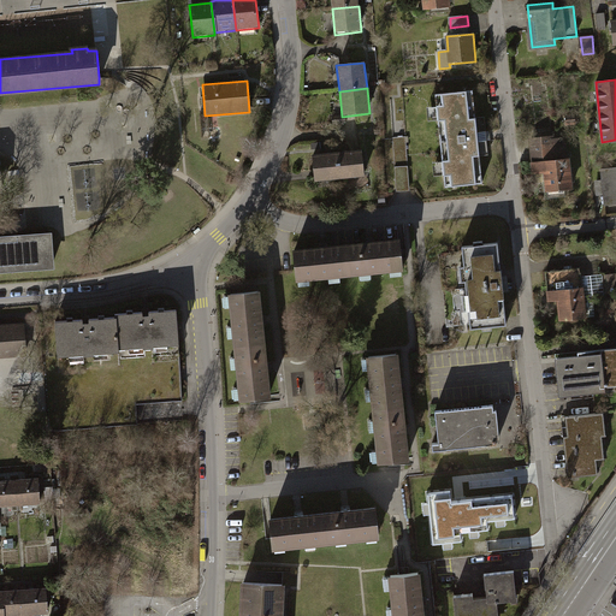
[(477,131),(472,89),(433,93),(443,187),(481,182),(477,141),(486,141),(485,130),(477,131)]
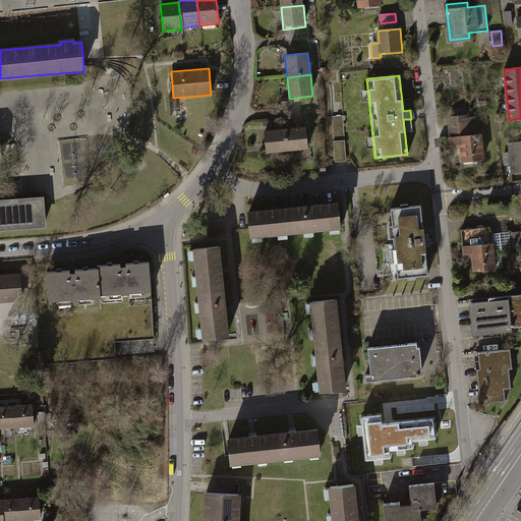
[(488,99),(479,99),(480,107),(488,106),(488,99)]
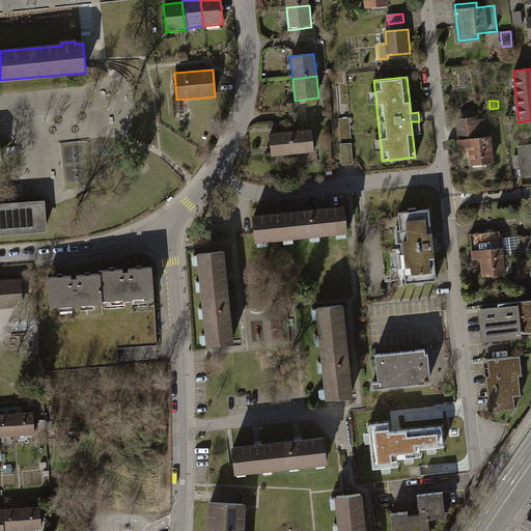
[(477,117),(458,119),(462,148),(470,147),(472,165),(493,163),(491,137),(482,137),(481,133),(479,133),(477,117)]
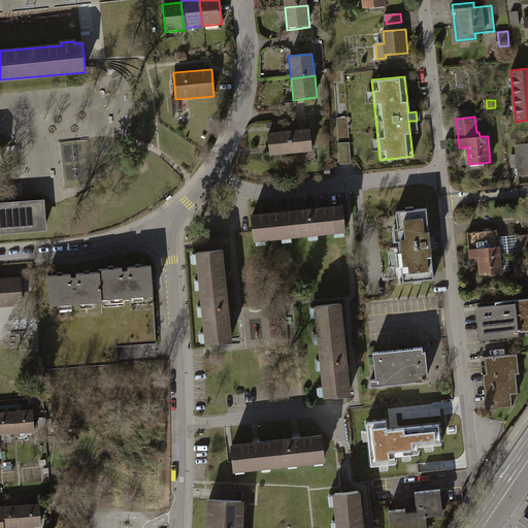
[(312,153),(309,130),(288,132),(290,155),(312,153)]
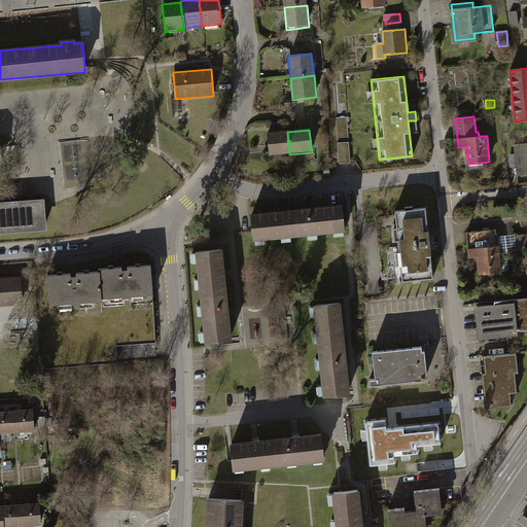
[(289,154),(287,132),(266,134),(268,156),(289,154)]
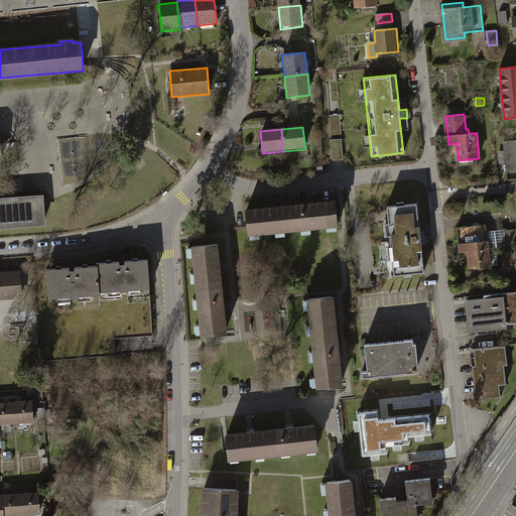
[(515,170),(515,141),(504,142),(504,150),(506,165),(507,171),(515,170)]
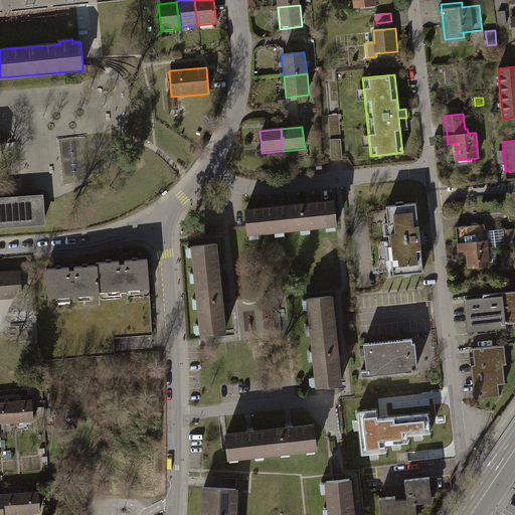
[(0,225),(44,222),(41,196),(0,199),(0,225)]
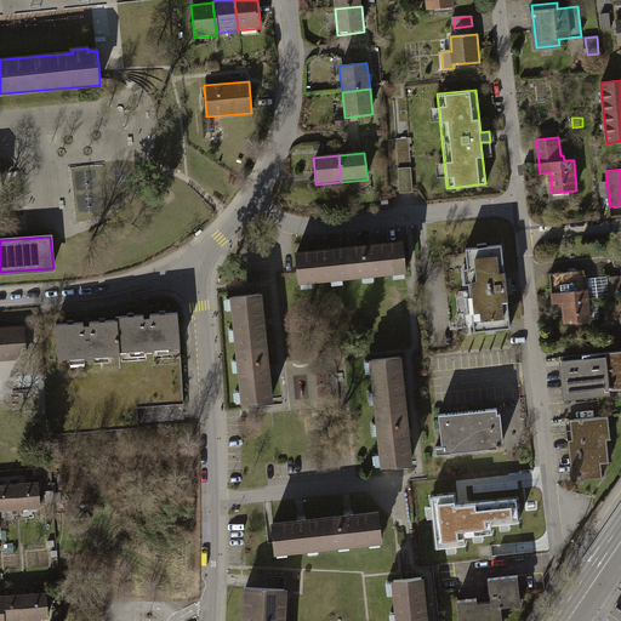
[(405,271),(403,243),(349,248),(353,275),(405,271)]
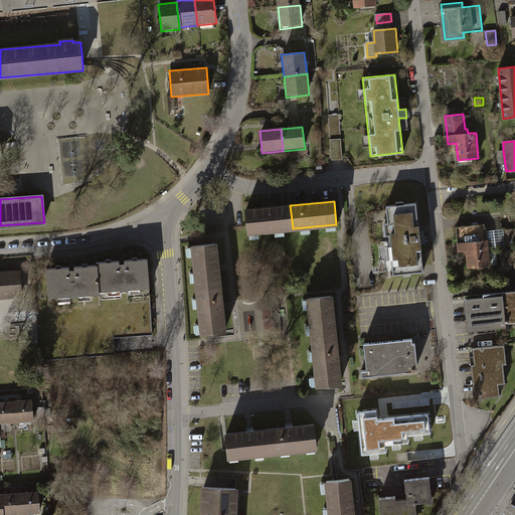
[(423,272),(416,203),(404,204),(403,201),(396,202),(396,205),(386,206),(388,222),(382,223),(383,235),(391,234),(392,245),(384,246),(386,259),(391,259),(393,275),(403,274),(403,276),(411,276),(411,273),(423,272)]
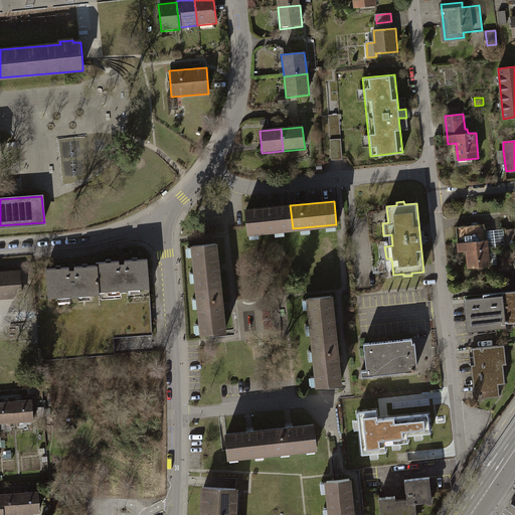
[(293,228),(290,205),(246,210),(248,232),(293,228)]
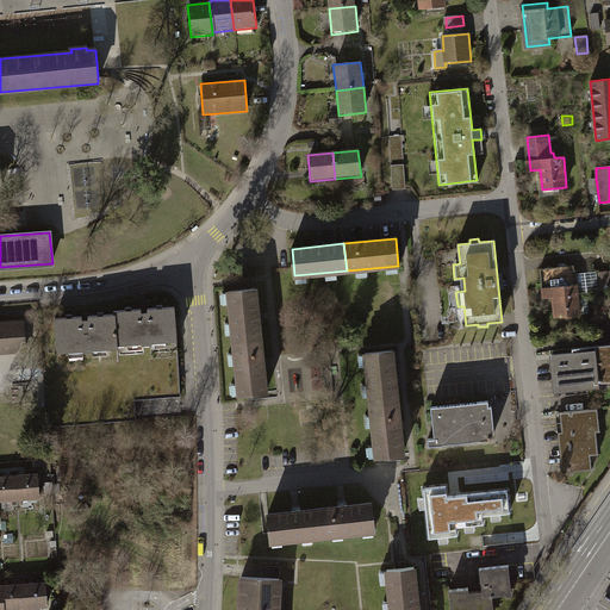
[(574,265),(541,268),(543,298),(553,297),(555,317),(579,315),(579,313),(576,274),(574,265)]
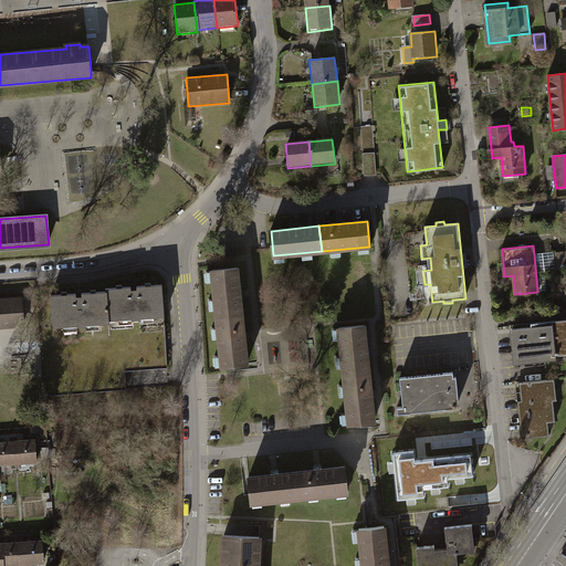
[(565,251),(554,253),(555,270),(565,268),(565,251)]
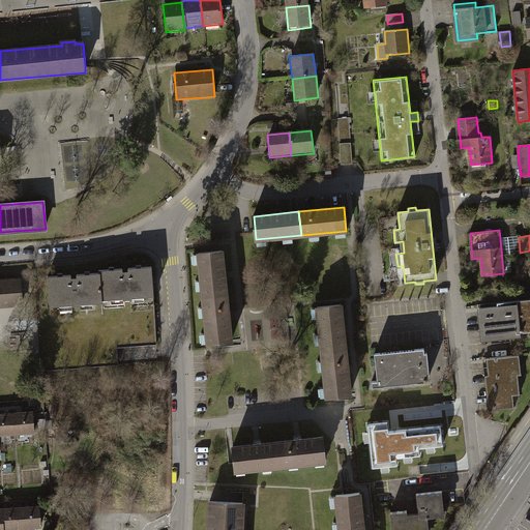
[(519,236),(500,238),(503,272),(512,271),(510,254),(520,254),(520,253),(519,237),(519,236)]
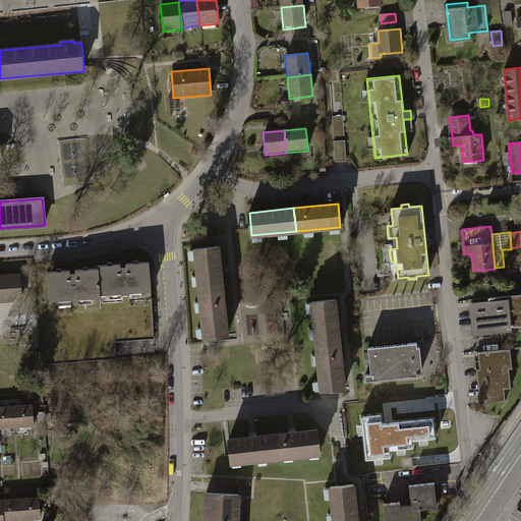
[(199,293),(223,291),(219,246),(195,248),(199,293)]
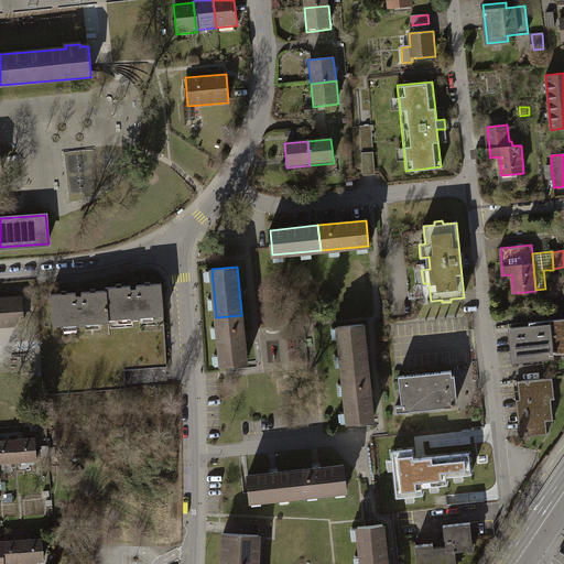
[(163,313),(161,281),(105,284),(106,289),(107,316),(163,313)]
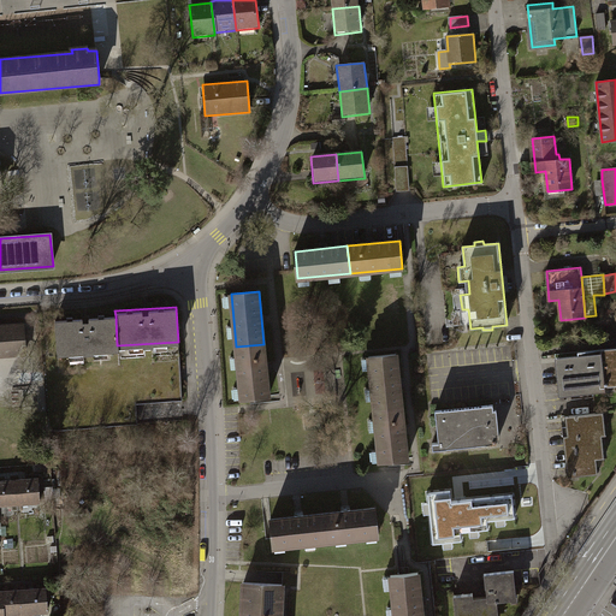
[(117,345),(116,315),(54,319),(57,355),(117,350),(117,345)]
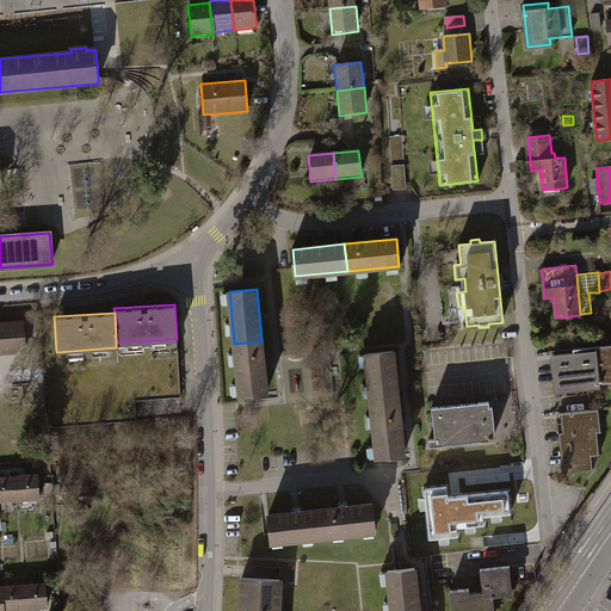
[(0,352),(25,351),(23,321),(0,322),(0,352)]
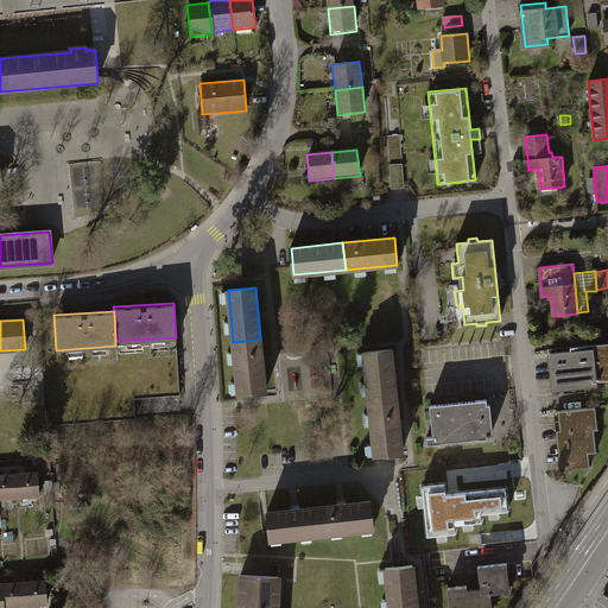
[(239,394),(266,391),(260,340),(233,342),(239,394)]
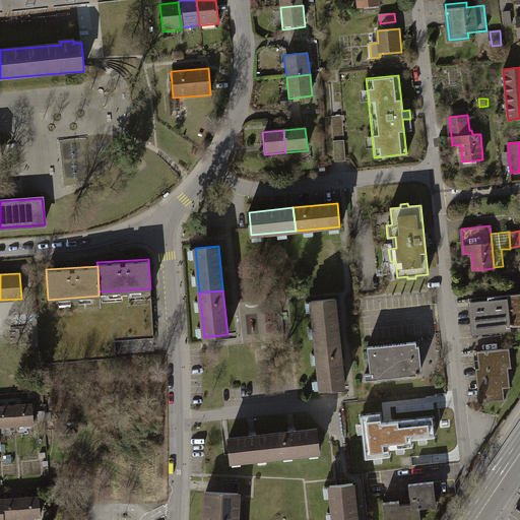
[(508,299),(469,303),(472,334),(511,330),(511,327),(519,325),(519,293),(507,295),(508,299)]
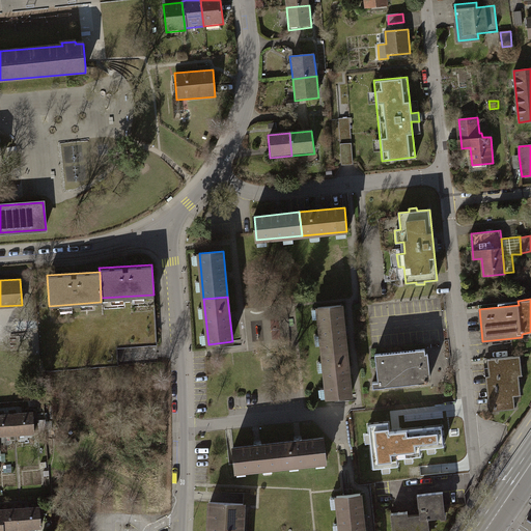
[(323,353),(346,351),(341,305),(318,308),(323,353)]
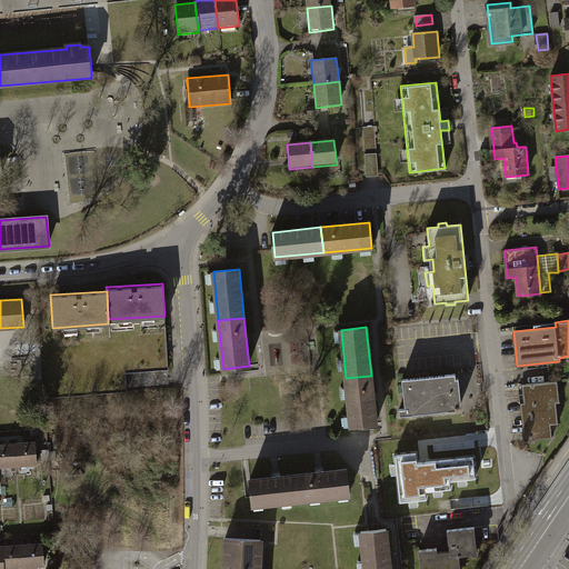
[(456,379),(456,375),(402,379),(405,408),(399,409),(400,416),(459,410),(459,405),(461,405),(459,378),(456,379)]
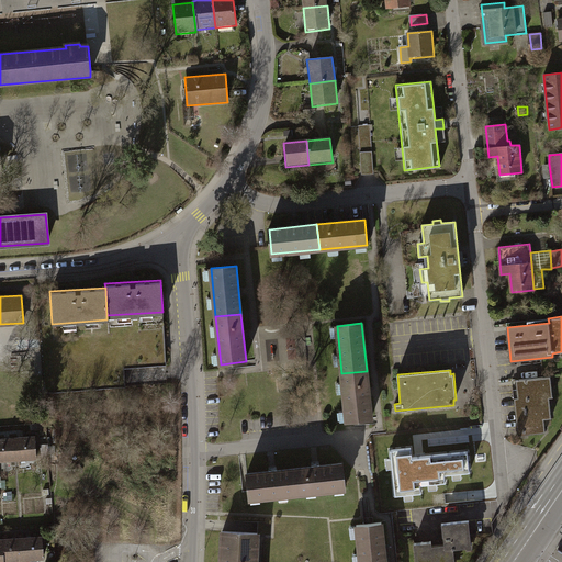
[(347,420),(371,418),(367,371),(341,373),(347,420)]
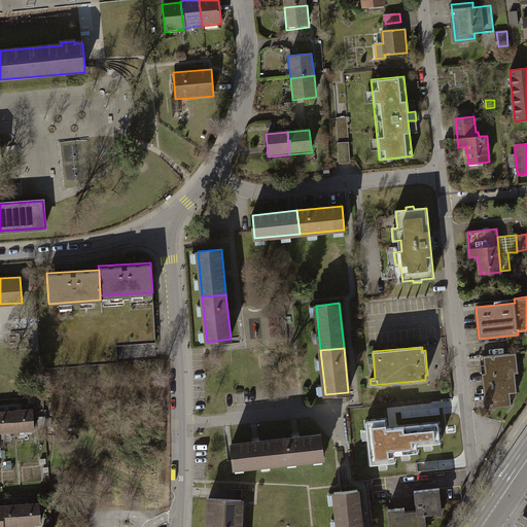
[(519,373),(517,353),(481,357),(486,409),(512,406),(511,393),(517,392),(515,374),(519,373)]
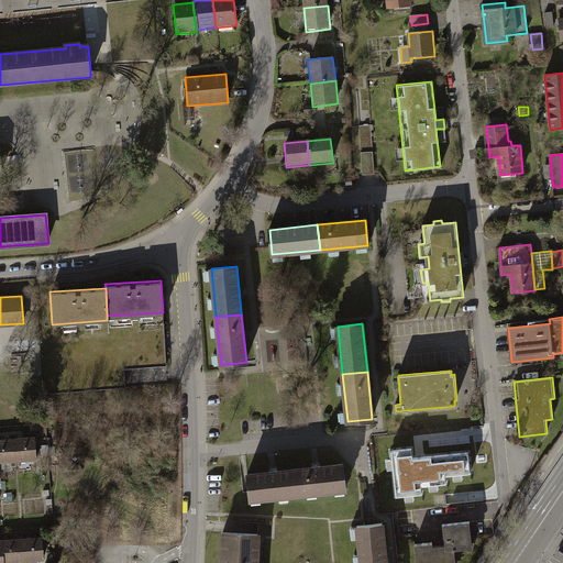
[(39,461),(36,437),(15,438),(18,462),(39,461)]
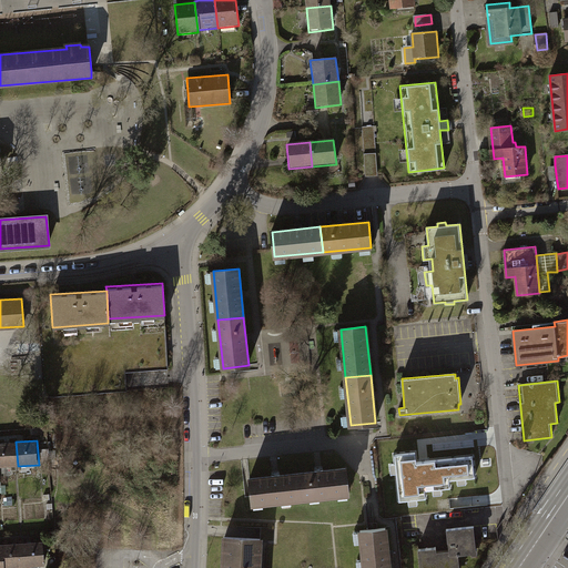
[(0,467),(18,466),(16,442),(0,443),(0,467)]
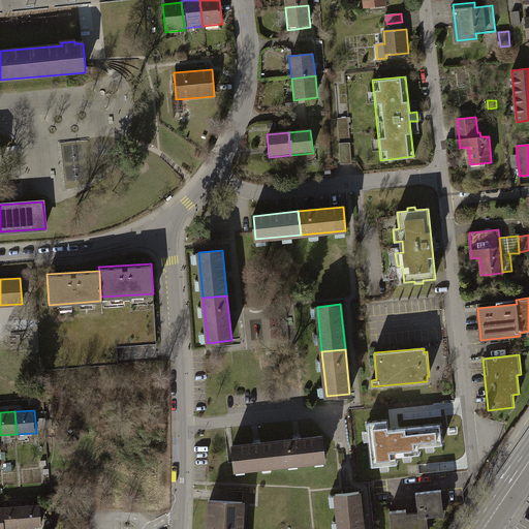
[(442,444),(440,425),(399,430),(387,430),(386,422),(368,424),(372,466),(397,464),(396,457),(419,455),(418,446),(442,444)]
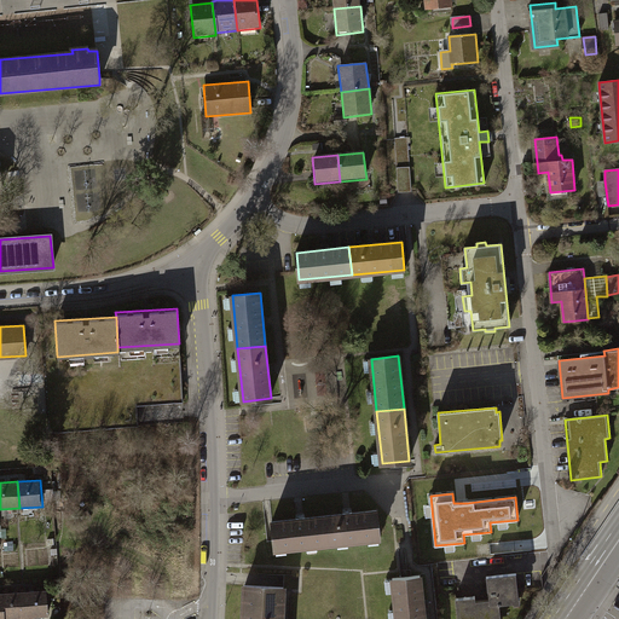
[(380,538),(377,512),(348,514),(325,516),(328,544),(380,538)]
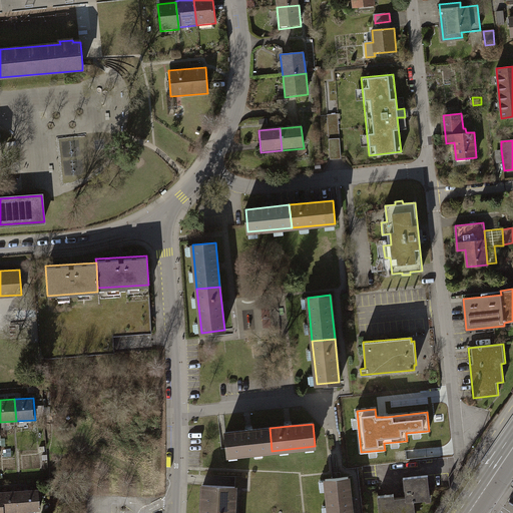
[(272,451),(270,428),(249,430),(225,433),(227,455),(272,451)]
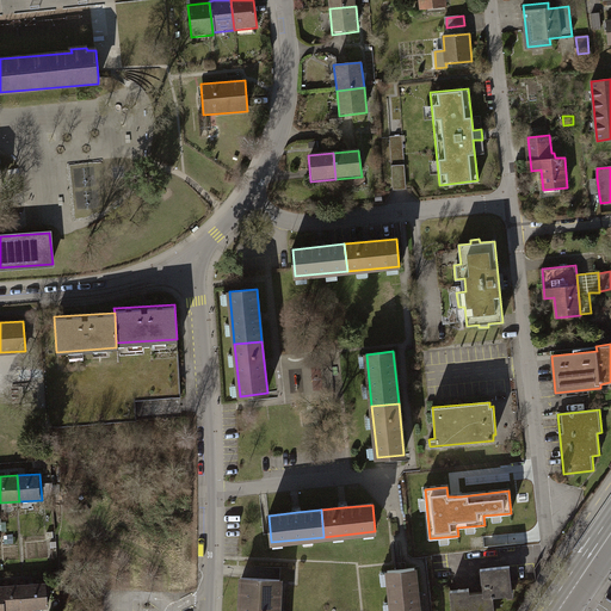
[(512,590),(510,566),(480,568),(482,582),(483,591),(470,592),(469,588),(450,591),(451,610),(494,610),(493,597),(507,594),(507,591),(512,590)]
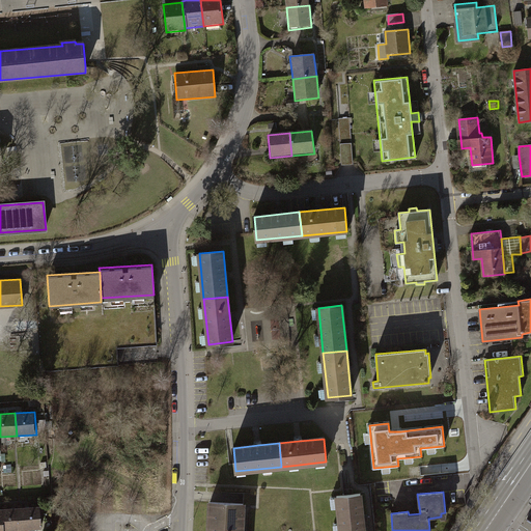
[(340,530),(364,530),(361,494),(337,496),(340,530)]
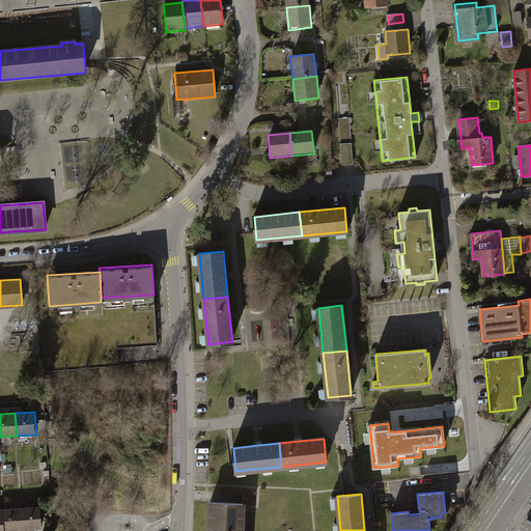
[(207,530),(242,530),(244,504),(210,502),(207,530)]
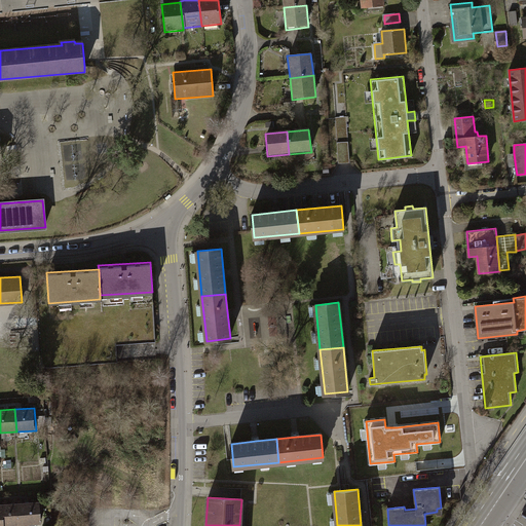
[(43,525),(41,501),(22,503),(23,525),(43,525)]
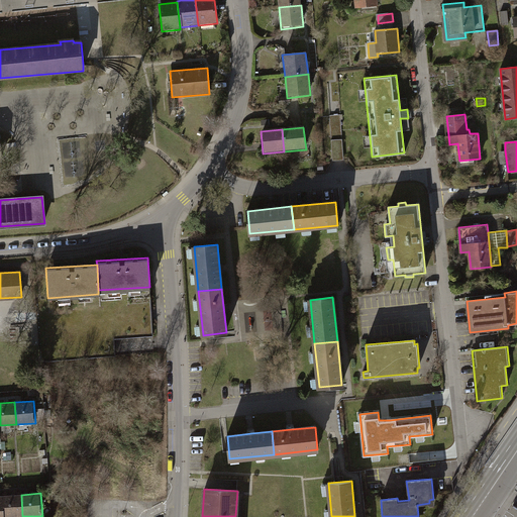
[(20,516),(22,516),(21,495),(2,496),(2,499),(3,516),(20,516)]
